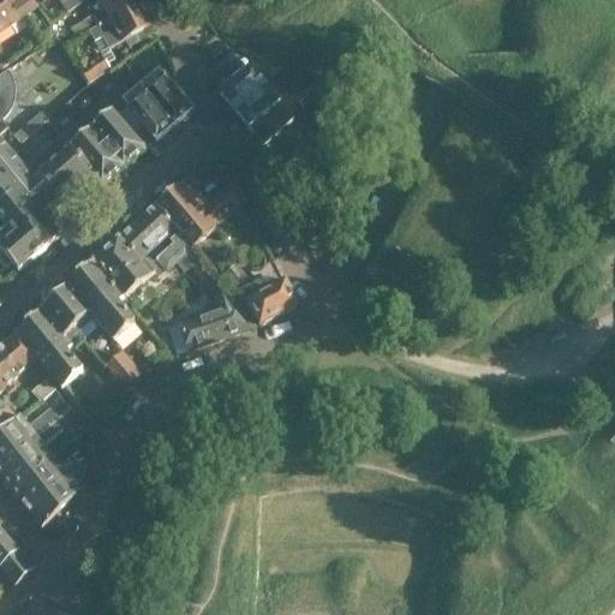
[(37,12),(29,0),(0,0),(18,25),(27,19),(39,37),(46,48),(58,40),(39,12),(37,12)]
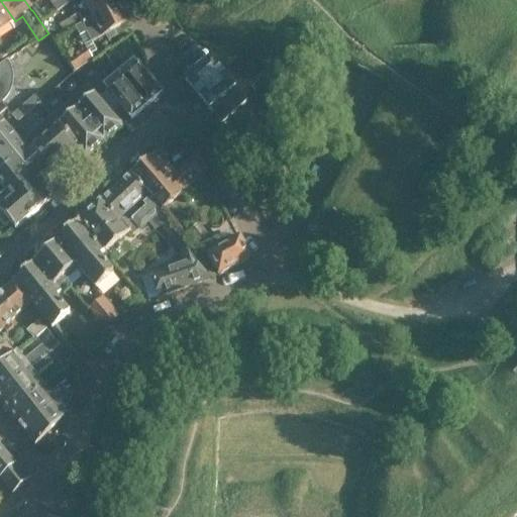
[(0,0),(0,50),(4,48),(0,42),(0,31),(15,21),(0,0)]
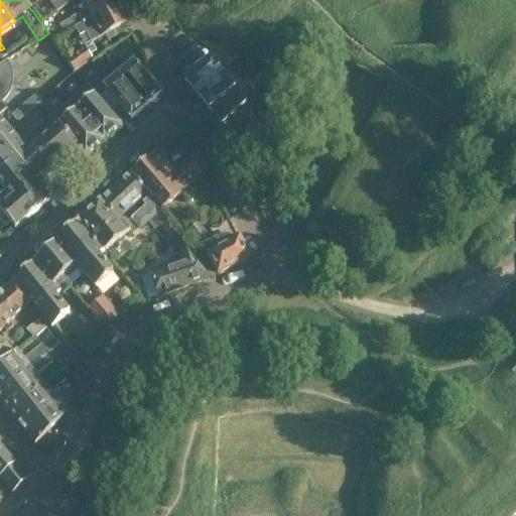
[(48,0),(56,11),(65,6),(59,0),(35,0),(37,2),(39,0),(48,0)]
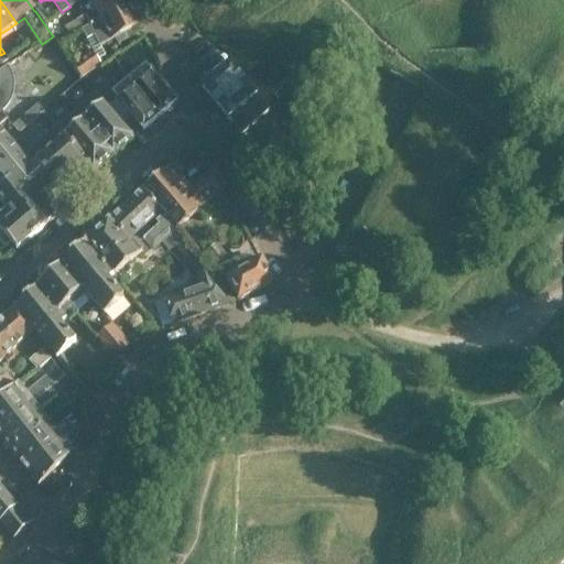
[(82,31),(128,7),(123,0),(90,0),(89,1),(95,12),(64,26),(69,38),(82,31)]
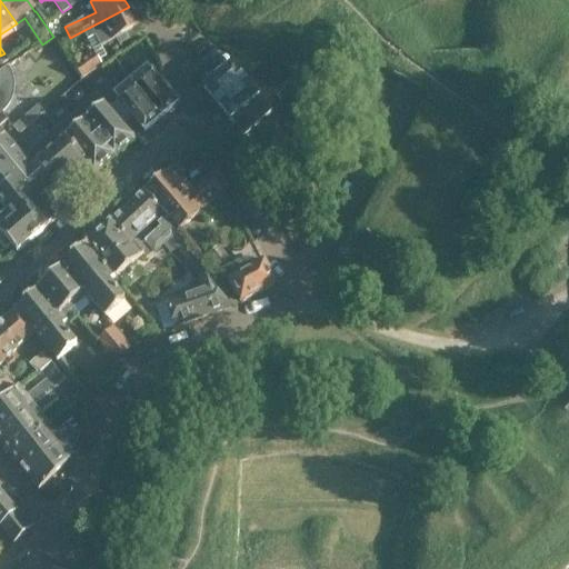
[(129,7),(82,31),(87,40),(96,36),(101,47),(116,39),(121,49),(139,40),(133,30),(139,28),(129,7)]
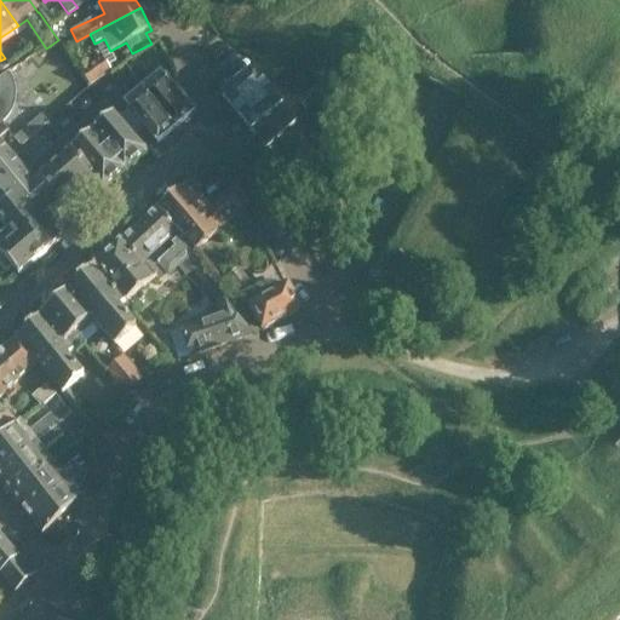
[(32,58),(46,49),(39,38),(24,47),(32,58)]
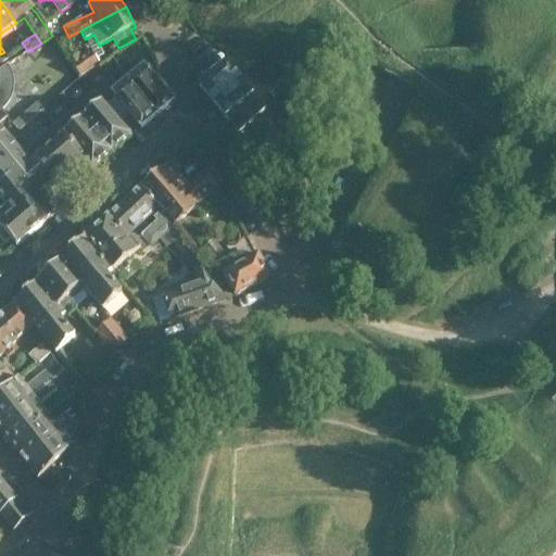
[(72,42),(68,38),(59,45),(64,53),(71,49),(72,42)]
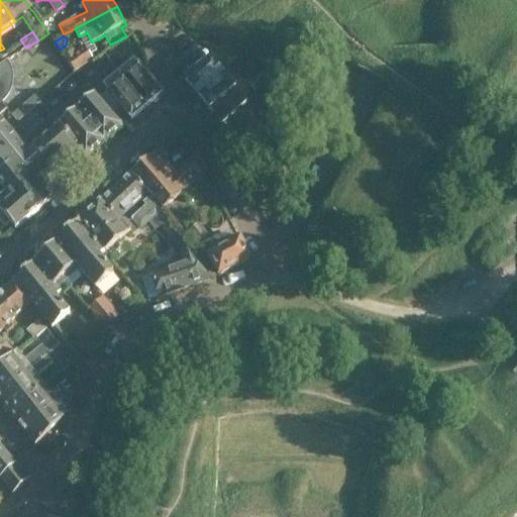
[(4,48),(0,50),(0,59),(1,61),(8,55),(4,48)]
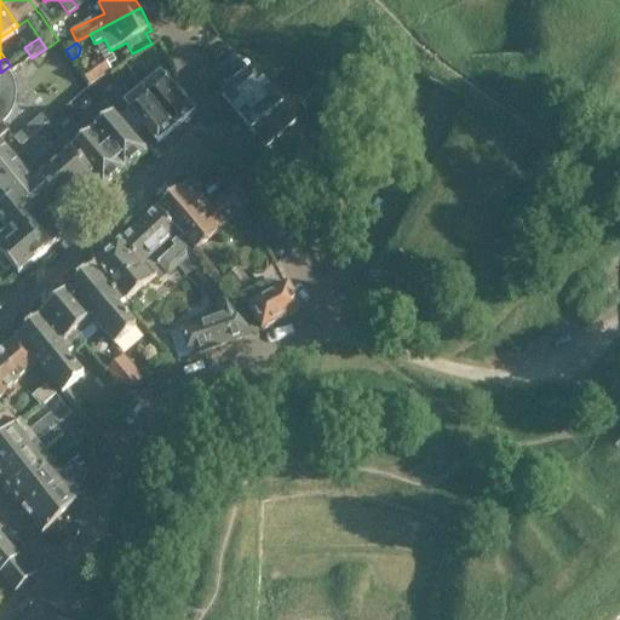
[(102,58),(81,73),(91,86),(112,72),(102,58)]
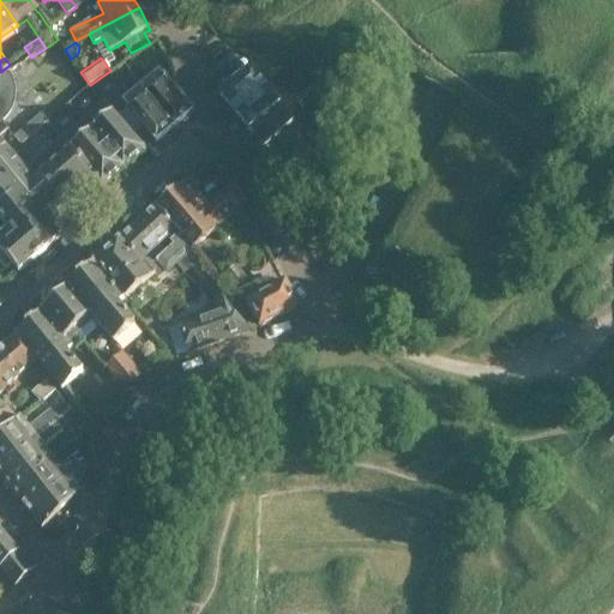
[(252,70),(224,92),(221,95),(263,145),(294,120),(252,70)]
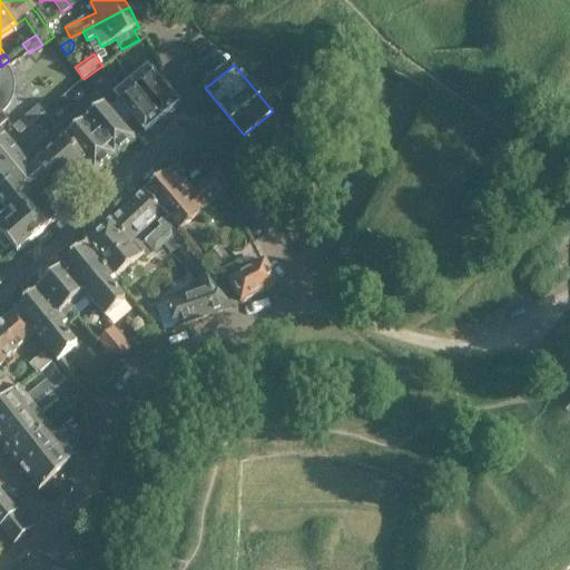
[(147,66),(130,80),(161,118),(179,104),(166,87),(154,72),(153,72),(147,66)]
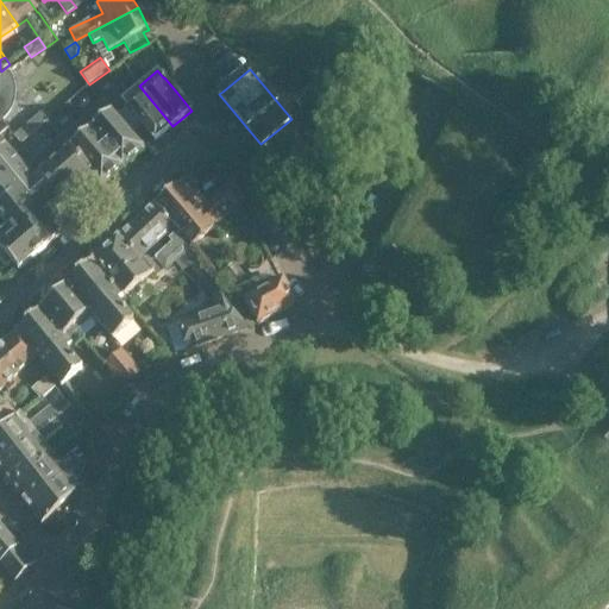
[(0,138),(7,132),(0,124),(0,123),(5,118),(7,114),(8,110),(11,104),(12,96),(12,92),(12,87),(11,82),(10,77),(8,74),(10,73),(8,71),(0,76),(0,138)]
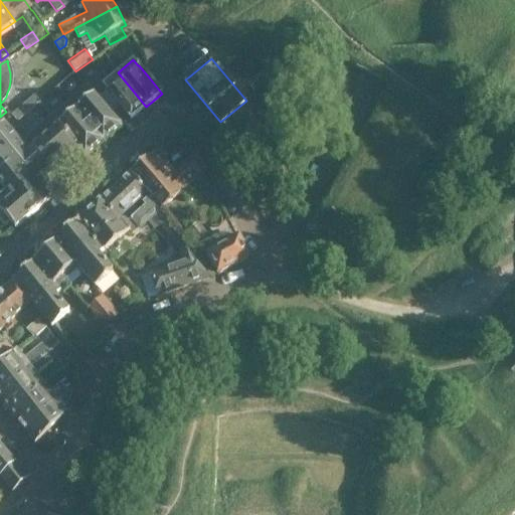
[(264,67),(244,82),(254,94),(272,78),(264,67)]
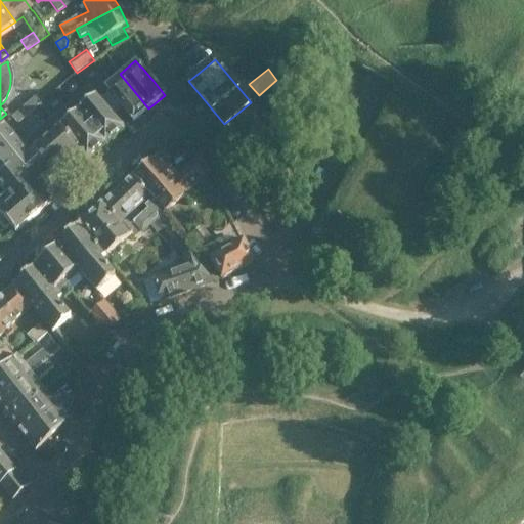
[(108,92),(98,101),(113,118),(123,108),(130,118),(133,121),(148,108),(120,74),(104,86),(110,91),(108,92)]
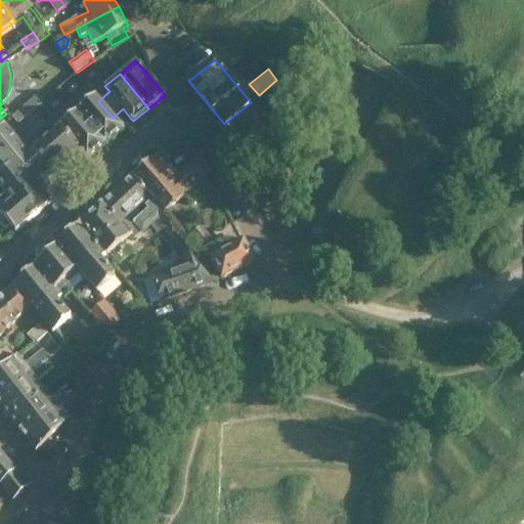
[(87,88),(69,104),(78,114),(104,145),(123,129),(113,118),(98,101),(95,98),(87,88)]
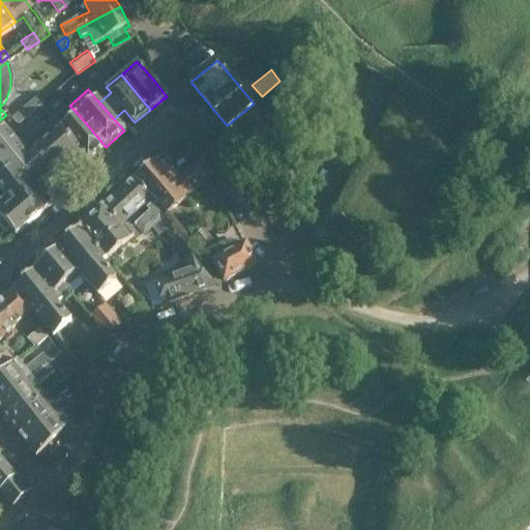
[(17,115),(23,122),(39,107),(33,99),(17,115)]
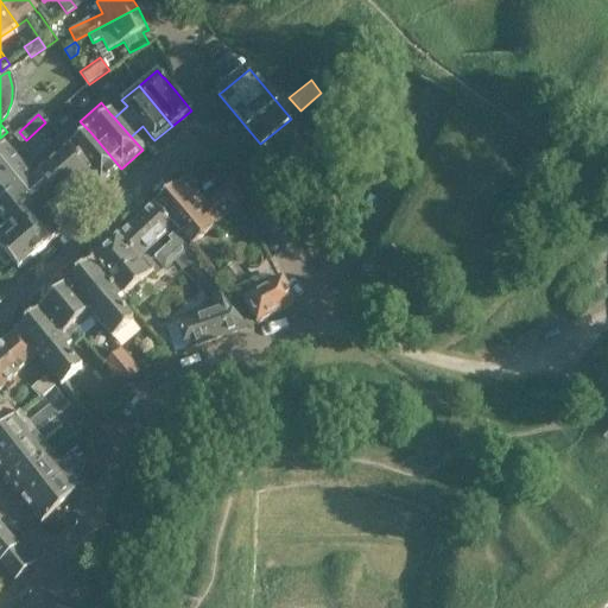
[(80,121),(59,139),(69,150),(70,151),(89,173),(92,176),(101,187),(121,169),(90,132),(80,121)]
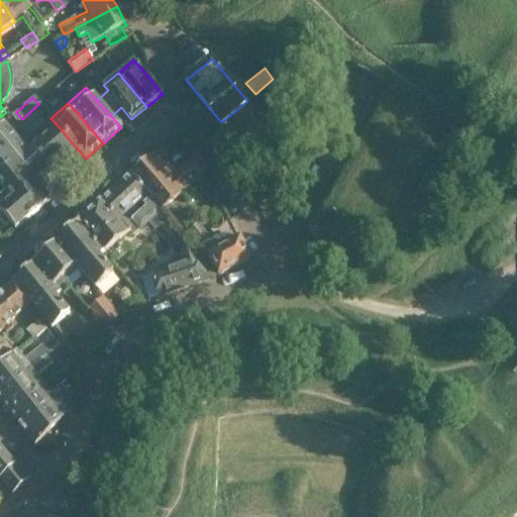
[(14,125),(22,119),(16,112),(8,118),(14,125)]
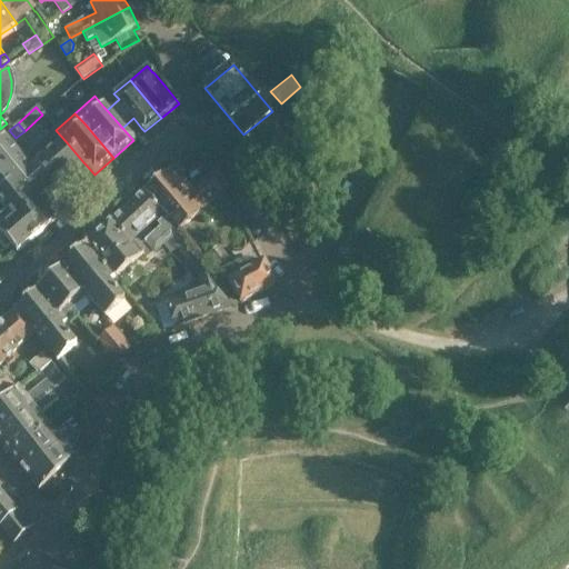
[(56,130),(26,156),(36,167),(55,188),(83,162),(66,141),(65,140),(56,130)]
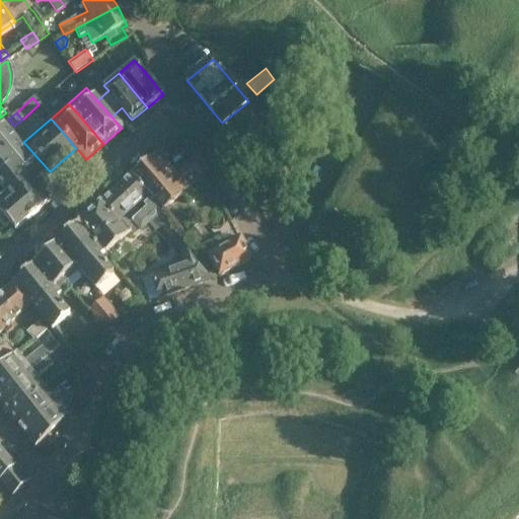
[(0,187),(7,196),(0,202),(0,206),(2,208),(0,210),(0,223),(4,229),(9,225),(15,231),(50,201),(34,183),(50,171),(32,152),(27,157),(0,125),(0,187)]
